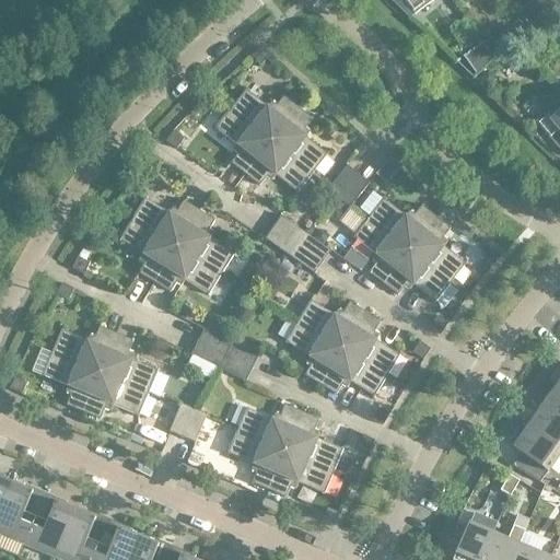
[(401,0),(413,15),(424,7),(426,0),(401,0)]
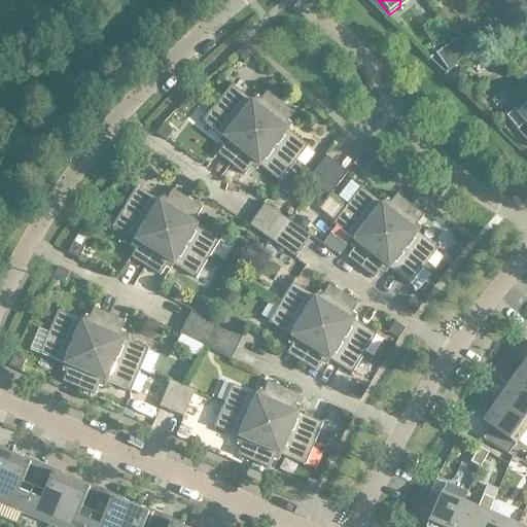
[(490,9),(484,14),(494,29),(501,24),(490,9)]
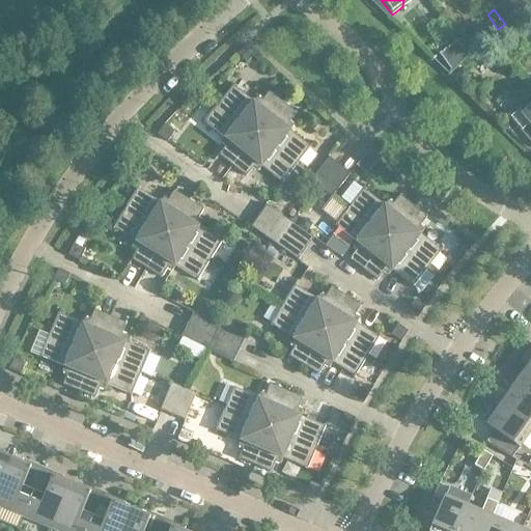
[(456,42),(439,56),(451,73),(468,57),(456,42)]
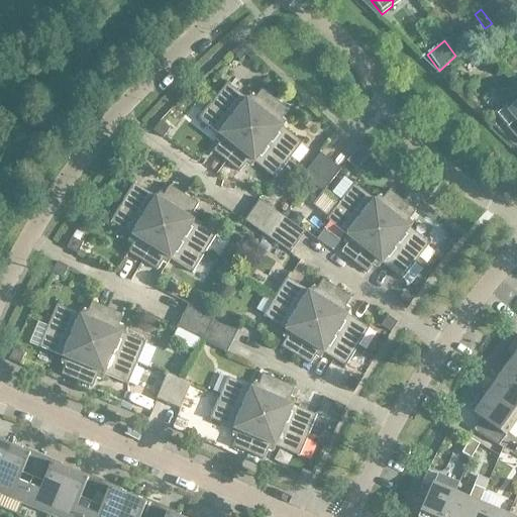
[(248,52),(239,43),(230,52),(240,61),(248,52)]
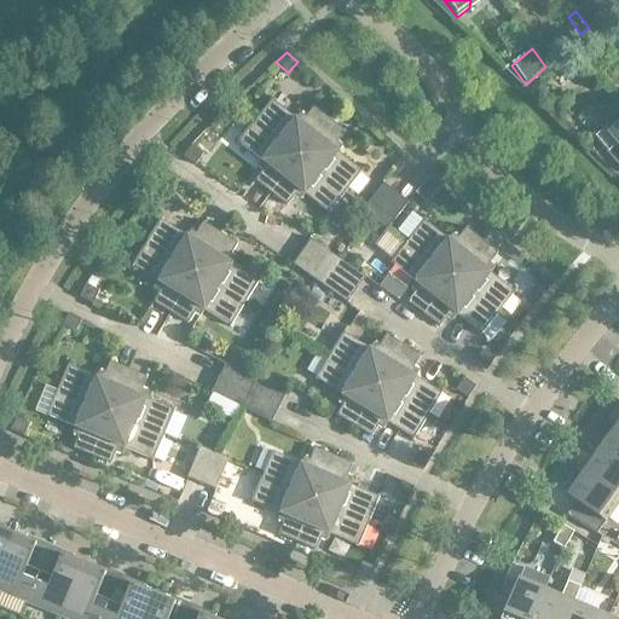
[(539,80),(530,91),(539,100),(547,93),(545,86),(539,80)]
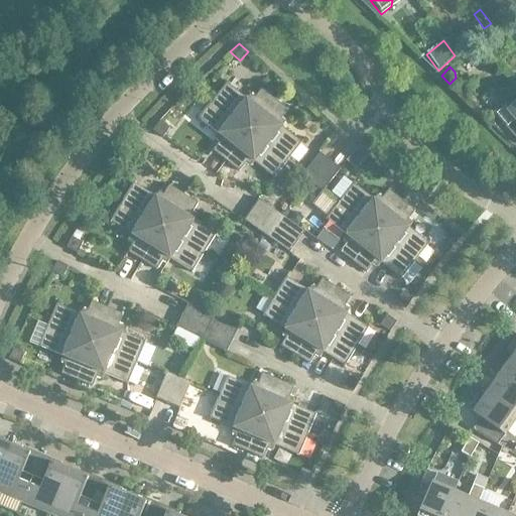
[(226,83),(212,101),(249,130),(273,100),(260,89),(253,98),(249,95),(246,99),(226,83)]
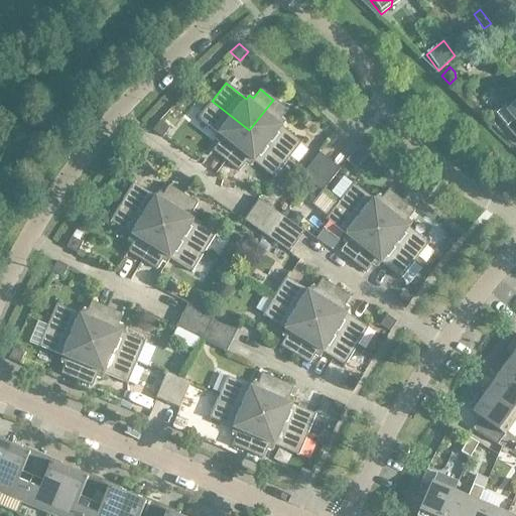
[(287,110),(273,100),(249,130),(287,160),(301,143),(281,127),(284,122),(280,119),(287,110)]
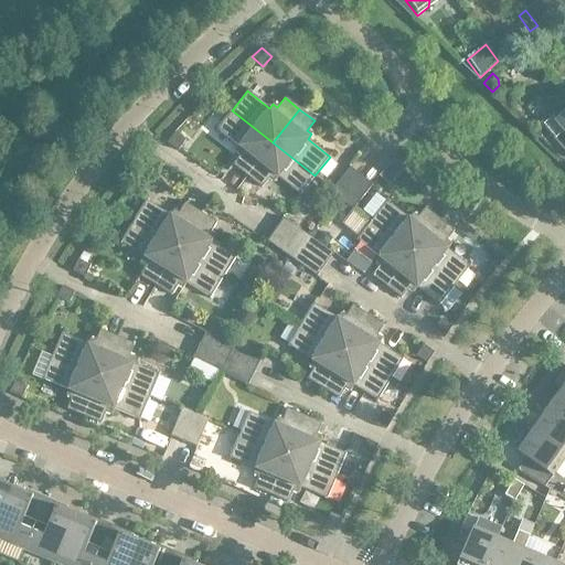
[(273,142),(232,110),(216,129),(238,147),(234,152),(238,156),(232,166),(246,177),(273,142)]
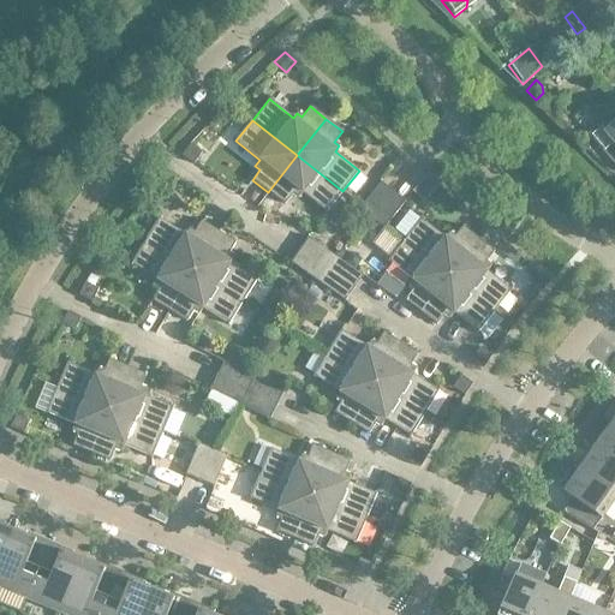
[(614,123),(613,125),(598,124),(586,135),(614,167),(614,123)]
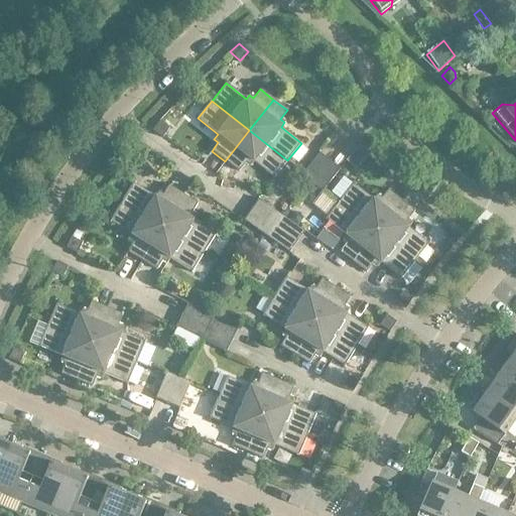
[(168,128),(159,121),(152,131),(161,138),(168,128)]
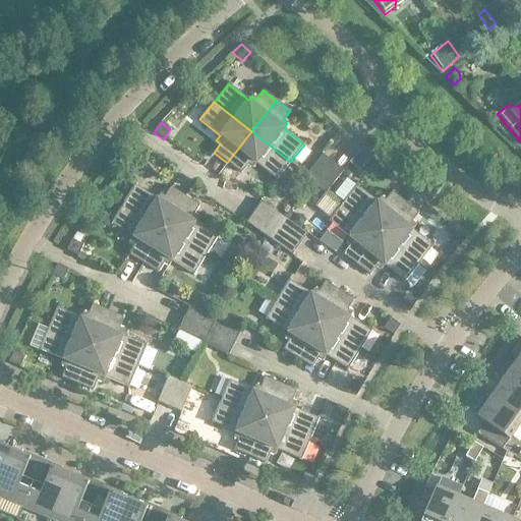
[(290,162),(251,131),(227,163),(240,174),(247,165),(251,168),(255,164),(276,180),(290,162)]
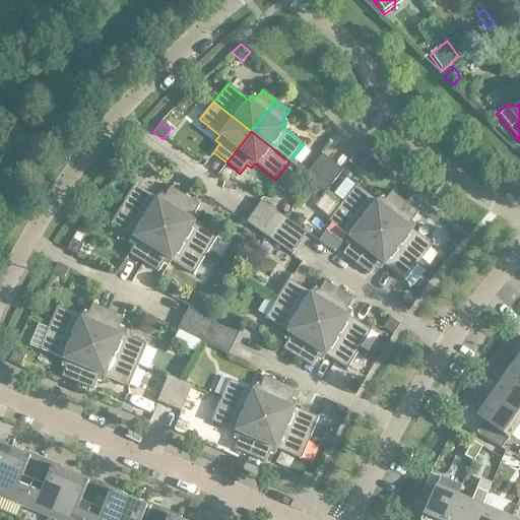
[(151,150),(141,143),(134,153),(144,160),(151,150)]
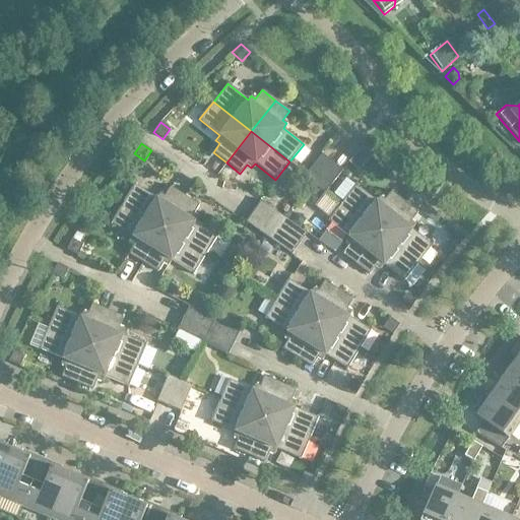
[(359,148),(352,156),(363,165),(369,156),(359,148)]
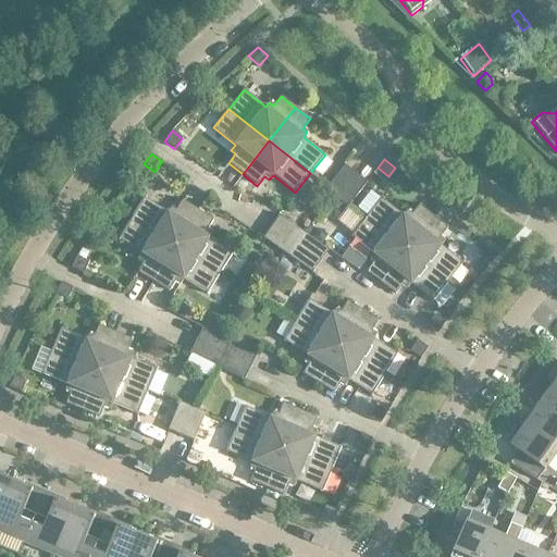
[(326,186),(337,195),(357,171),(346,162),(326,186)]
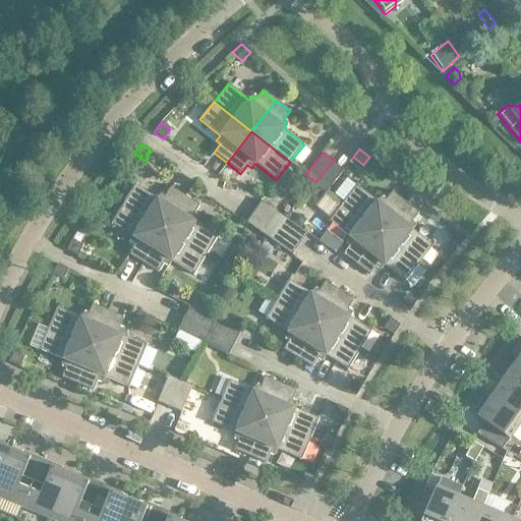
[(344,168),(334,160),(315,182),(326,190),(344,168)]
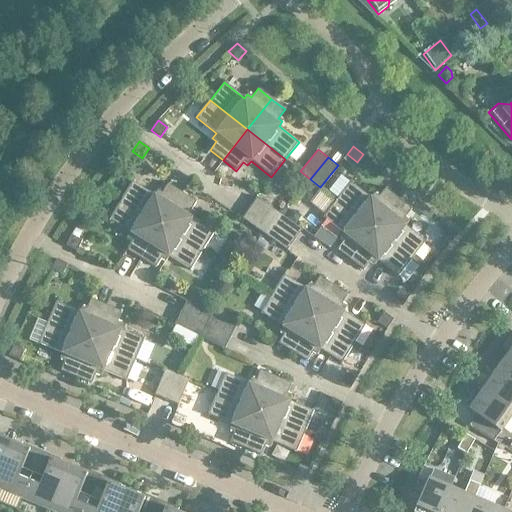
[(132,182),(120,201),(161,226),(181,193),(167,184),(161,193),(157,190),(153,195),(132,182)]
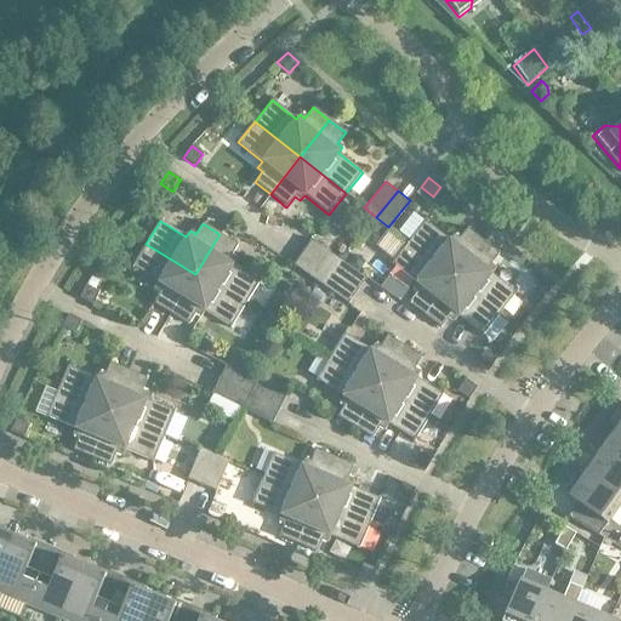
[(425,221),(408,243),(453,278),(483,241),(466,228),(459,239),(453,235),(449,240),(425,221)]
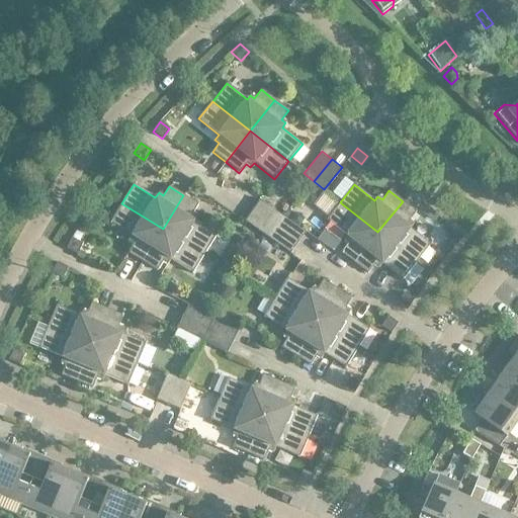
[(198,204),(183,195),(163,229),(203,254),(216,235),(193,222),(196,217),(192,213),(198,204)]
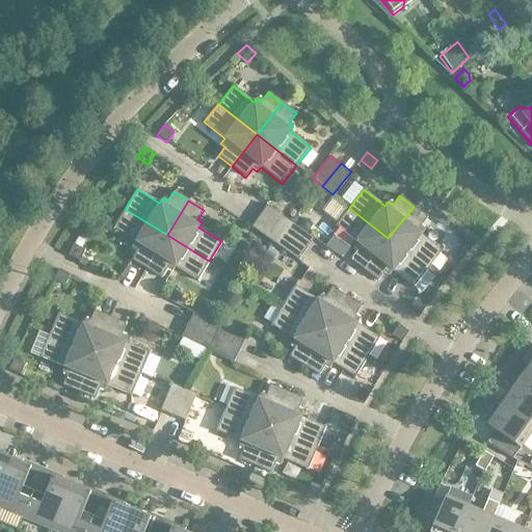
[(266,206),(258,216),(282,233),(289,222),(266,206)]
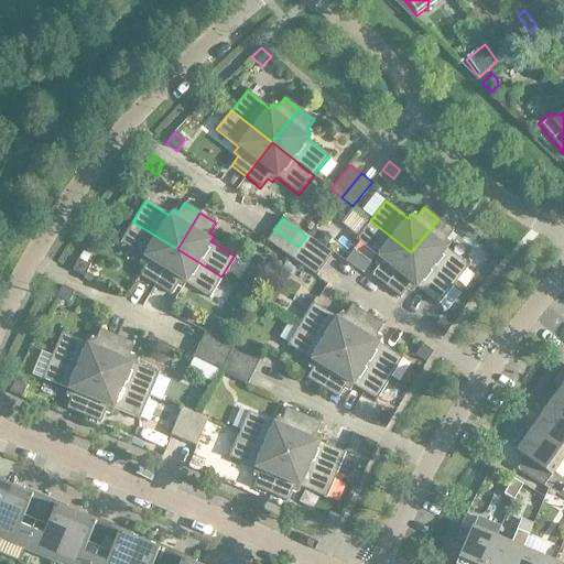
[(453,230),(438,219),(411,252),(453,285),(468,267),(446,249),(449,243),(445,240),(453,230)]
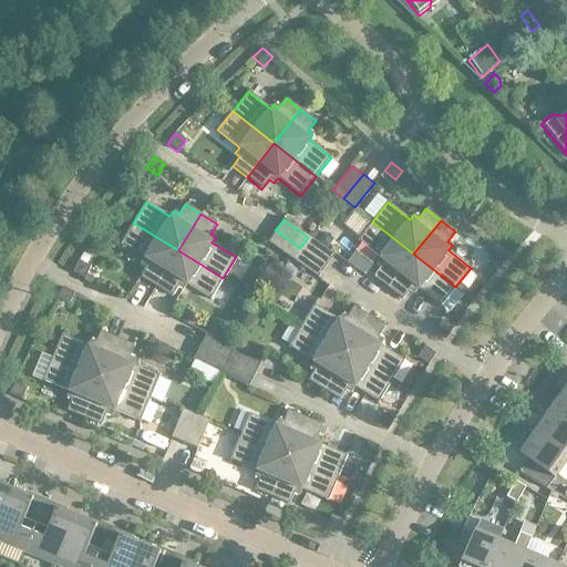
[(413,254),(372,222),(357,240),(379,258),(374,264),(380,267),(372,277),(387,288),(413,254)]
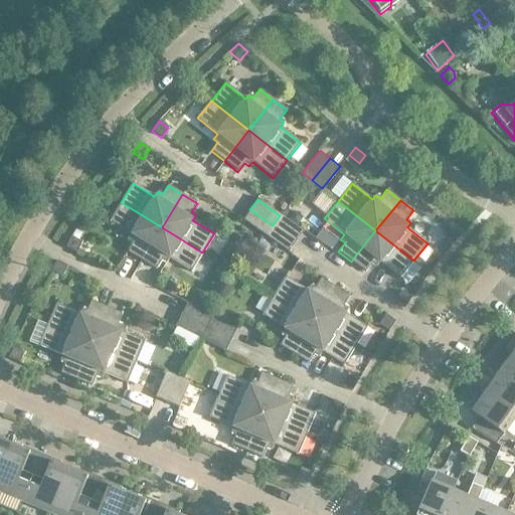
[(162,227),(121,202),(109,221),(131,234),(128,239),(133,242),(127,251),(141,261),(162,227)]
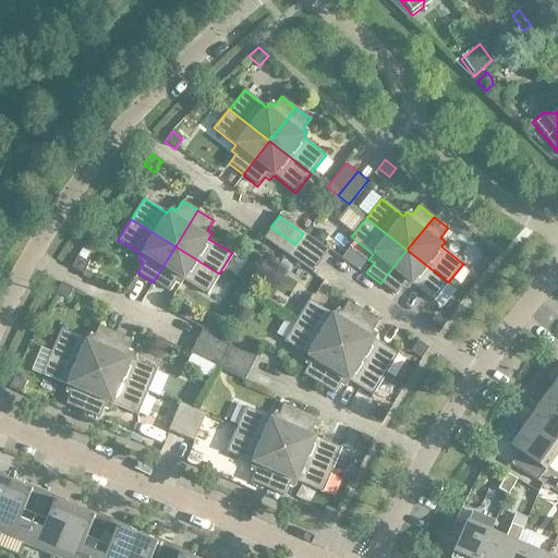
[(295,244),(270,227),(263,239),(287,256),(295,244)]
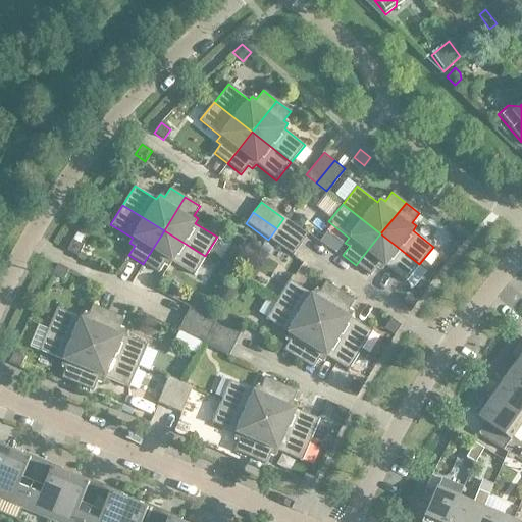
[(298,215),(292,223),(301,229),(305,222),(305,219),(298,215)]
